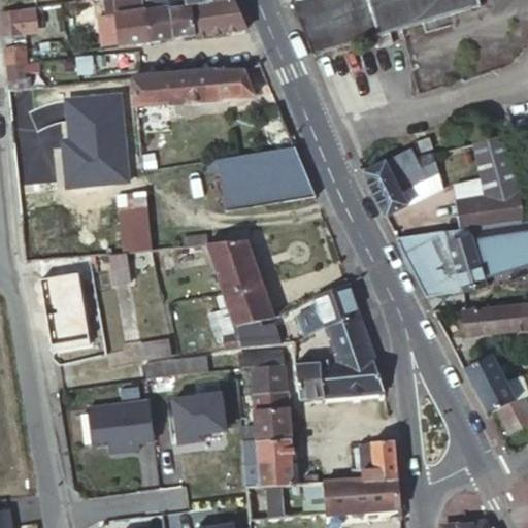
[(39,6),(43,5),(42,0),(17,0),(19,9),(29,7),(33,7),(36,6),(39,6)]
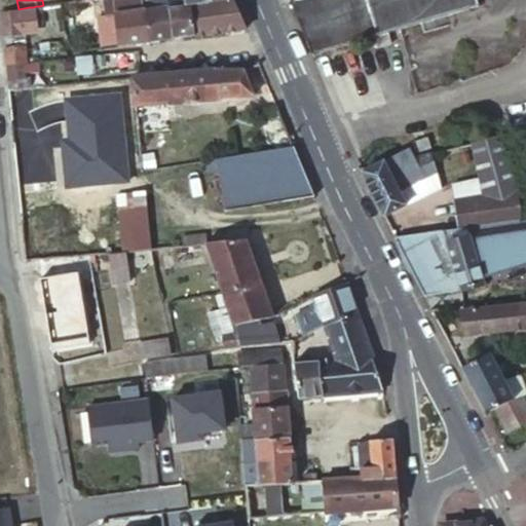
[(103,0),(105,15),(113,14),(113,13),(142,9),(140,0),(103,0)]
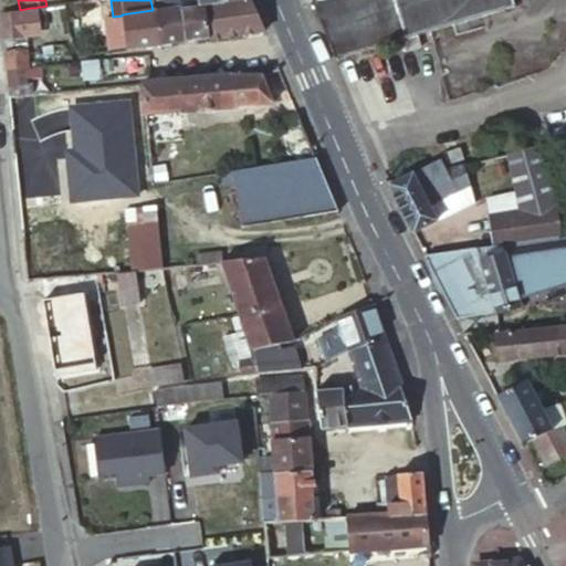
[(150,0),(153,10),(155,10),(160,9),(180,7),(200,4),(199,0),(150,0)]
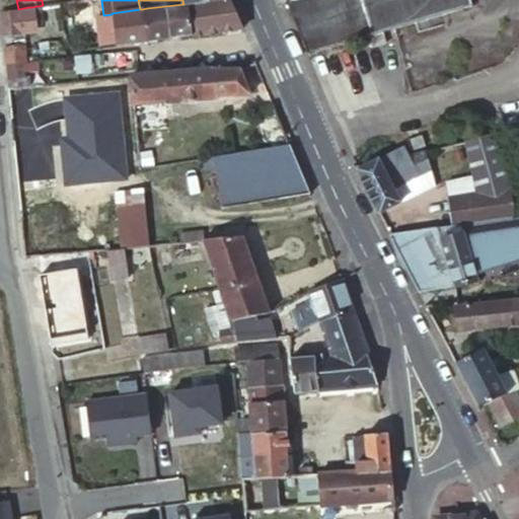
[(240,28),(228,0),(212,0),(187,3),(191,34),(240,28)]
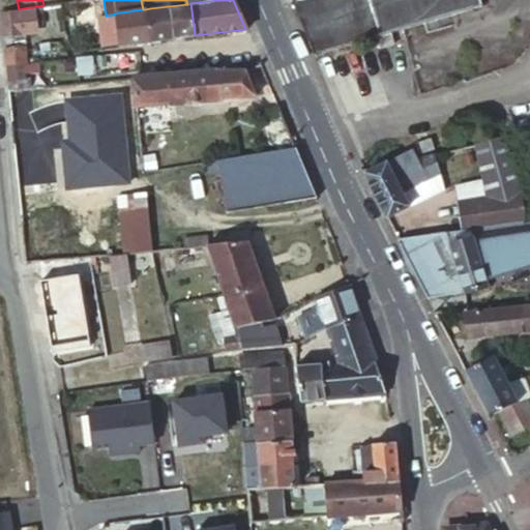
[(292,0),(316,53),(481,4),(480,0),(292,0)]
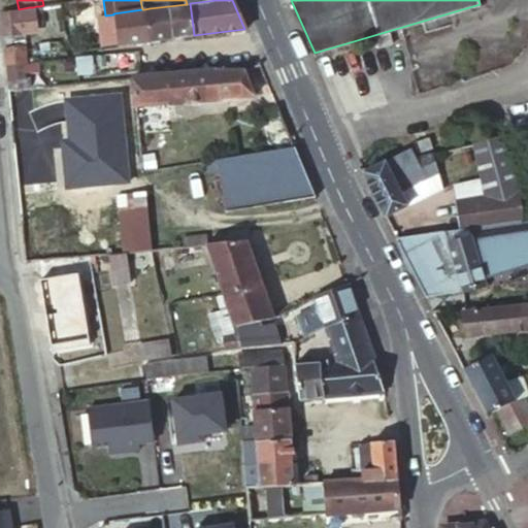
[(168,6),(172,38),(185,36),(194,35),(190,3),(187,4),(168,6)]
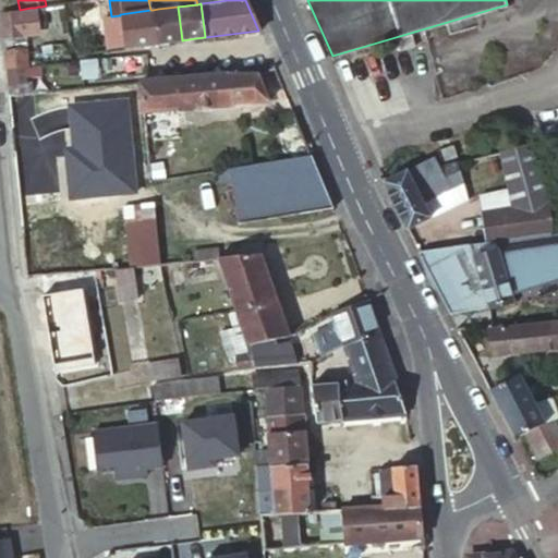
[(35,8),(31,8),(35,34),(43,33),(38,7),(35,8)]
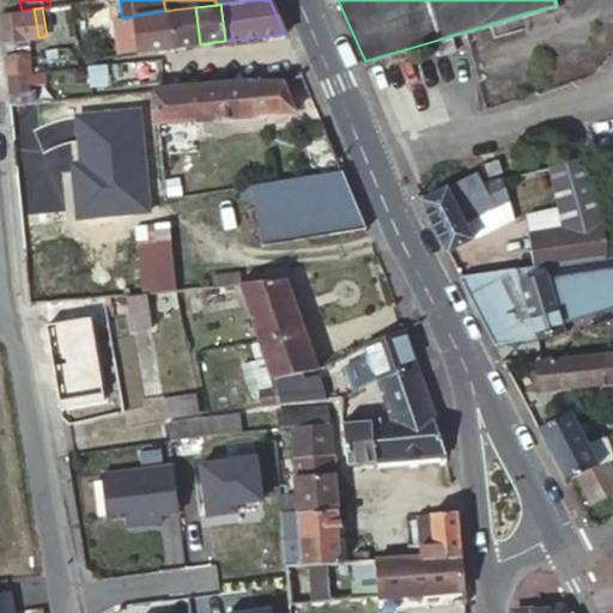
[(174,10),(168,11),(173,48),(200,44),(195,7),(174,10)]
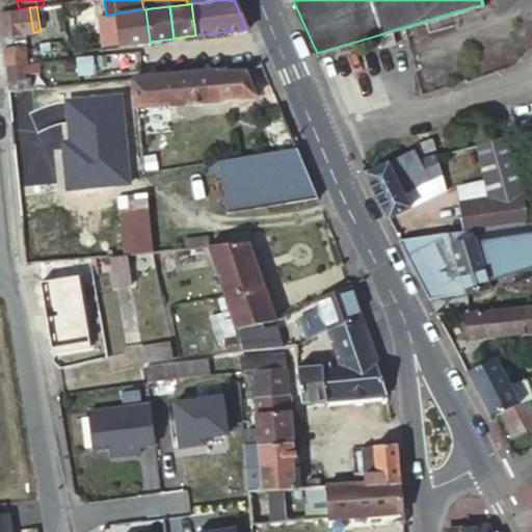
[(19,9),(0,11),(2,30),(3,43),(4,48),(17,46),(24,46),(27,46),(25,33),(33,32),(29,7),(19,9)]
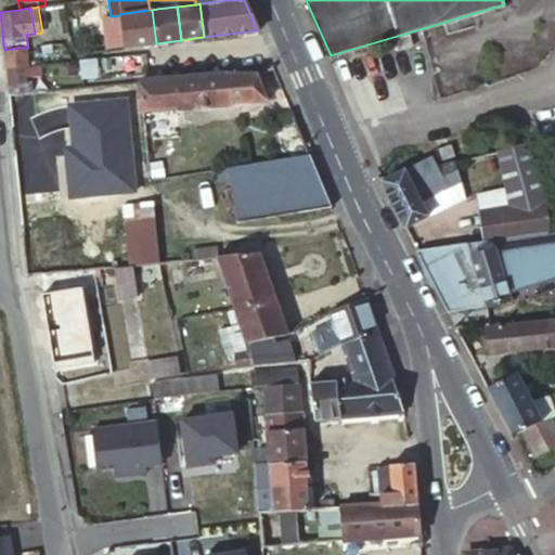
[(123,44),(124,48),(141,46),(145,44),(156,43),(152,10),(150,10),(119,14),(119,15),(120,27),(123,44)]
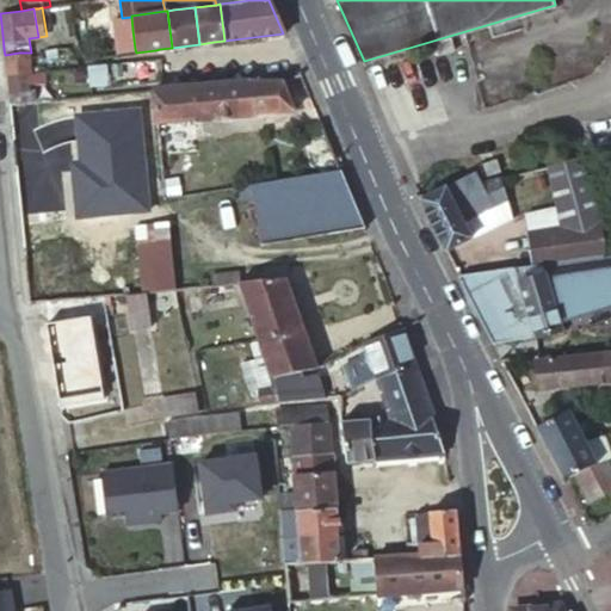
[(122,18),(109,19),(112,51),(135,49),(133,30),(131,17),(122,18)]
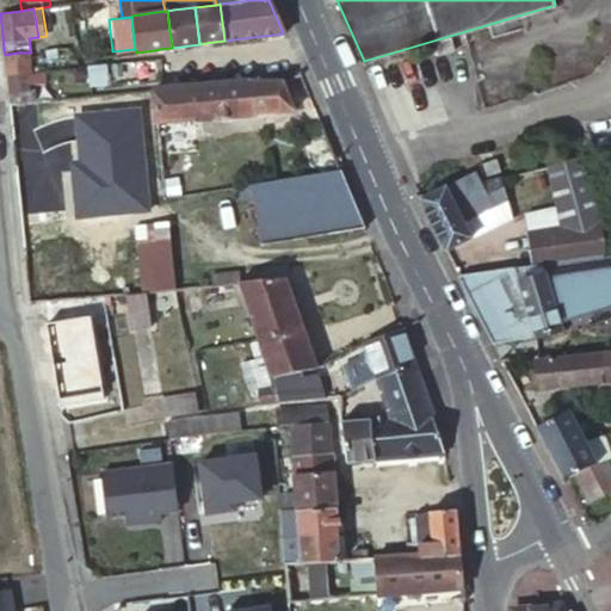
[(457,48),(455,36),(436,43),(439,54),(457,48)]
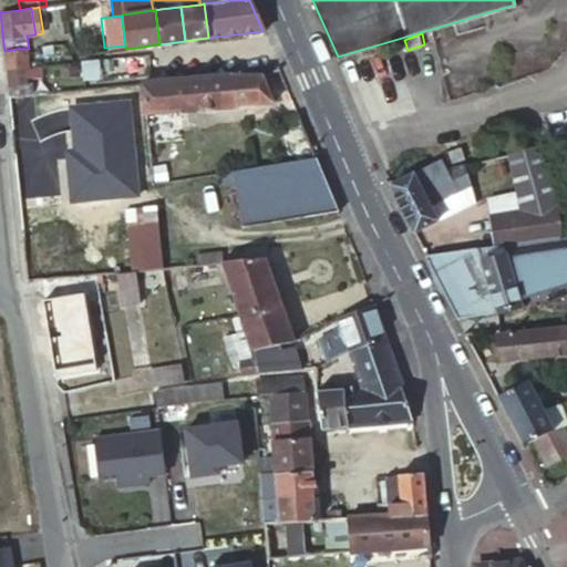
[(6,68),(6,70),(24,68),(28,68),(26,52),(4,55),(6,68)]
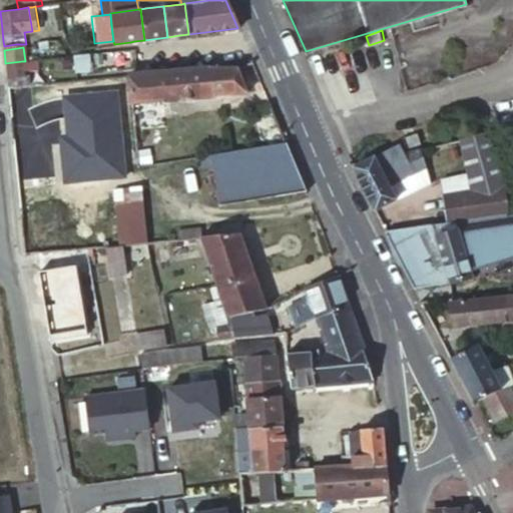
[(73,58),(74,72),(86,71),(85,56),(73,58)]
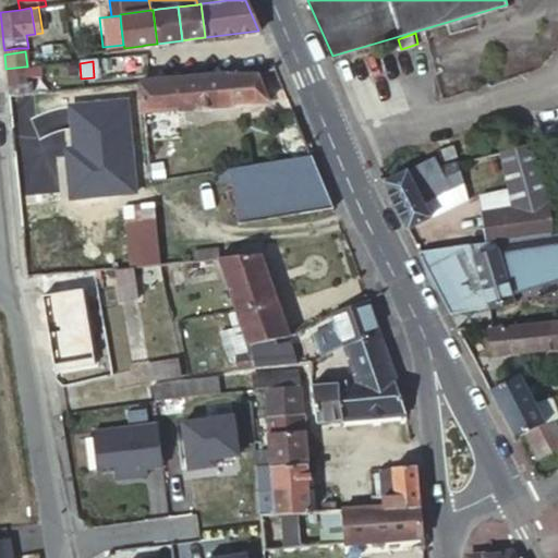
[(5,69),(9,94),(32,92),(31,82),(25,83),(24,67),(5,69)]
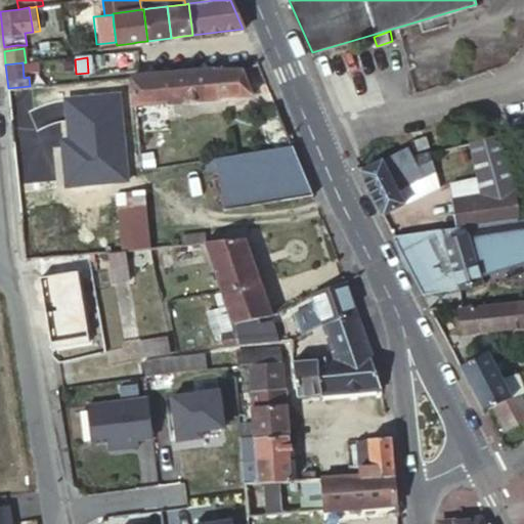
[(131,76),(131,77),(135,105),(166,102),(166,104),(219,98),(219,97),(253,94),(242,70),(213,69),(212,69),(197,70),(131,76)]
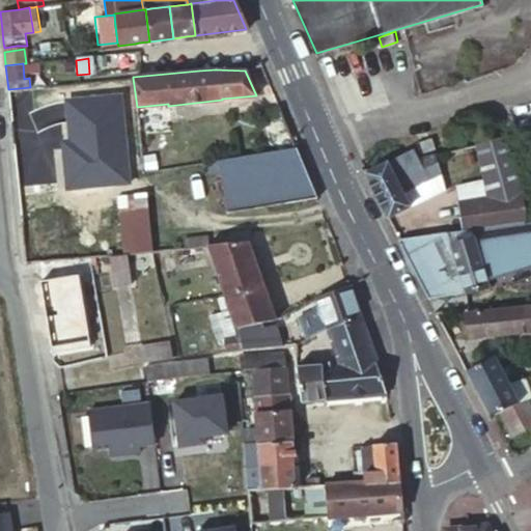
[(500,136),(472,144),(493,201),(523,196),(500,136)]
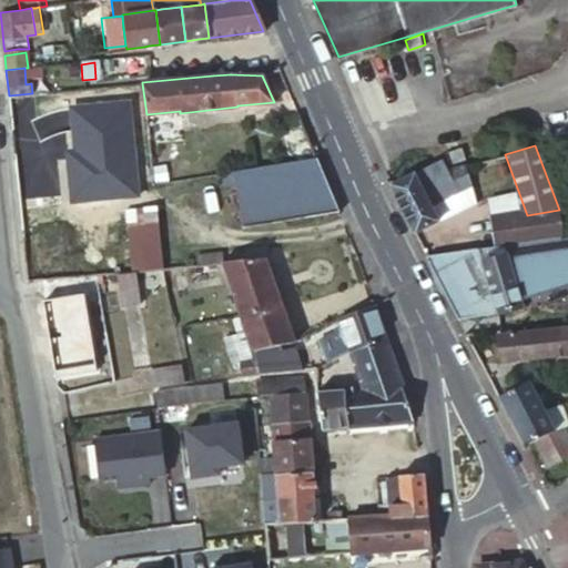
[(467,160),(464,149),(447,155),(452,165),(467,160)]
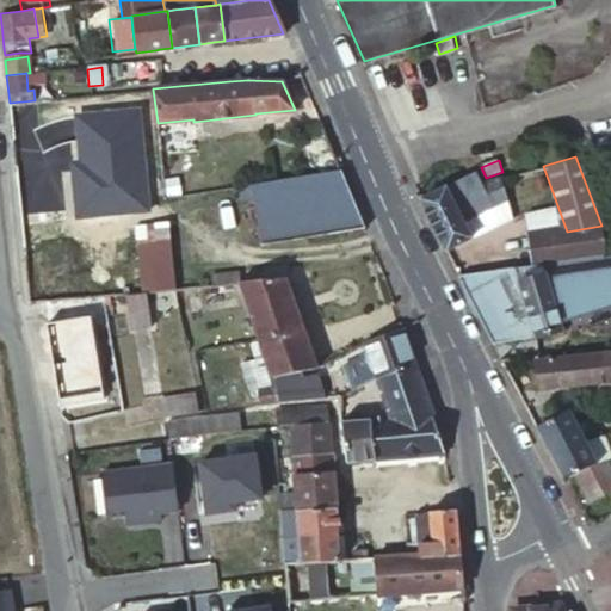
[(340,170),(251,183),(253,197),(260,245),(364,228),(344,177),(340,170)]
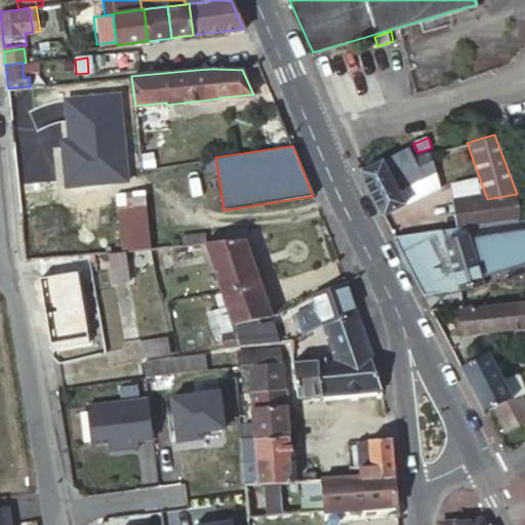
[(409,148),(364,170),(386,214),(408,203),(399,184),(437,165),(432,153),(414,158),(409,148)]
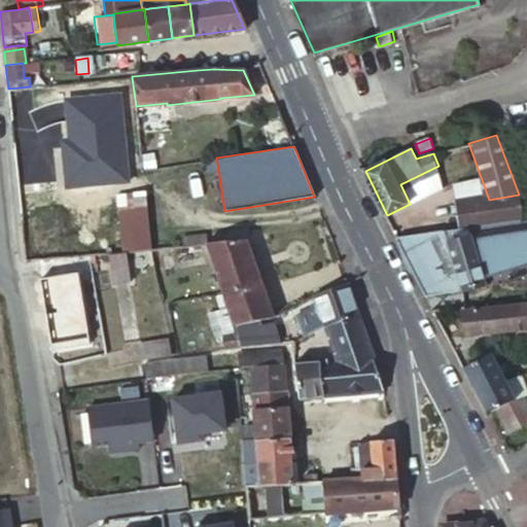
[(216,157),(206,160),(207,172),(218,170),(216,157)]
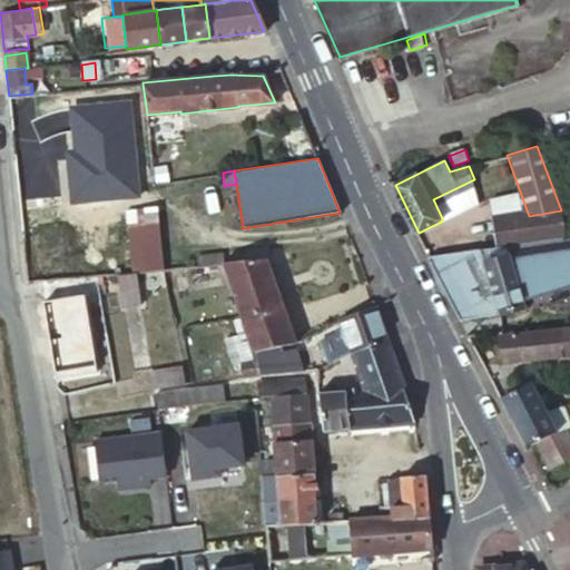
[(126,209),(133,272),(135,272),(150,271),(163,269),(157,207),(126,209)]
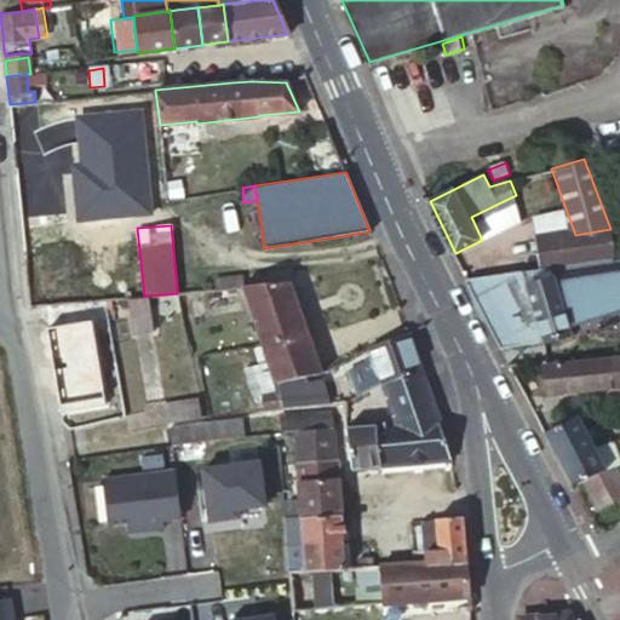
[(590,262),(614,258),(610,229),(575,235),(530,242),(535,270),(550,268),(590,262)]
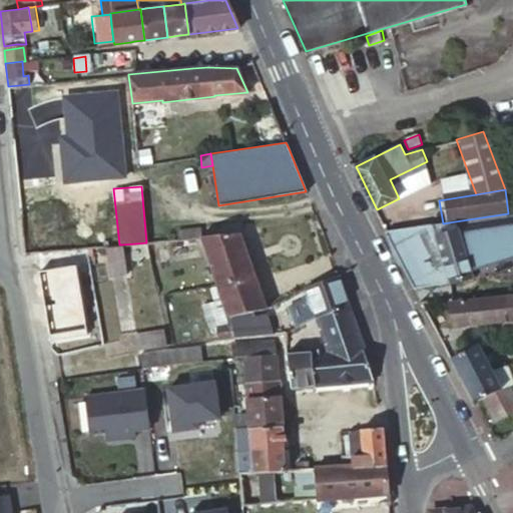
[(512,212),(508,213),(488,216),(490,234),(510,230),(512,230),(512,212)]
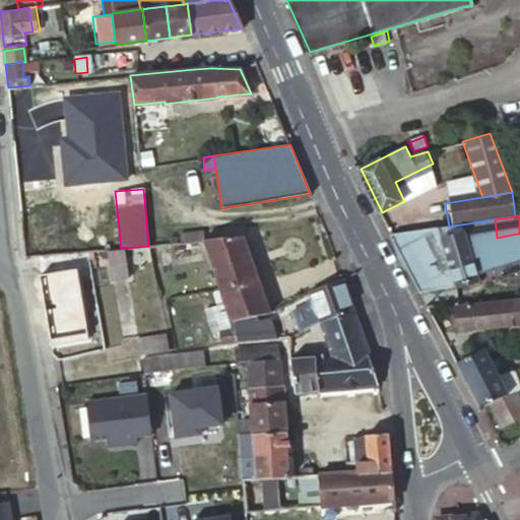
[(461,224),(474,265),(513,254),(517,234),(497,238),(495,219),(461,224)]
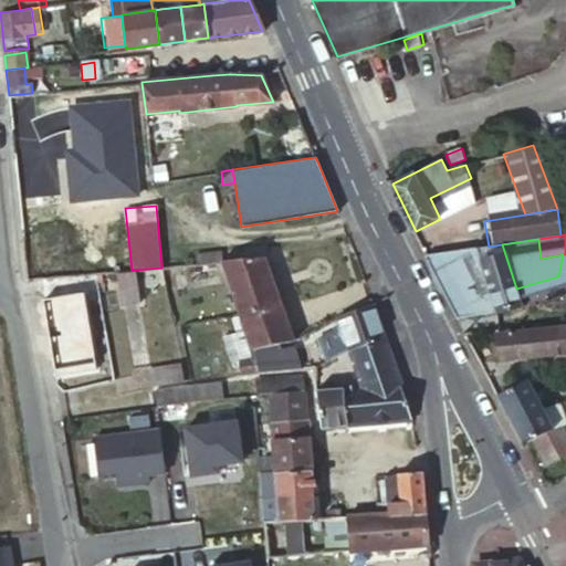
[(502,244),(489,247),(428,255),(458,317),(496,310),(521,302),(517,294),(516,289),(502,244)]
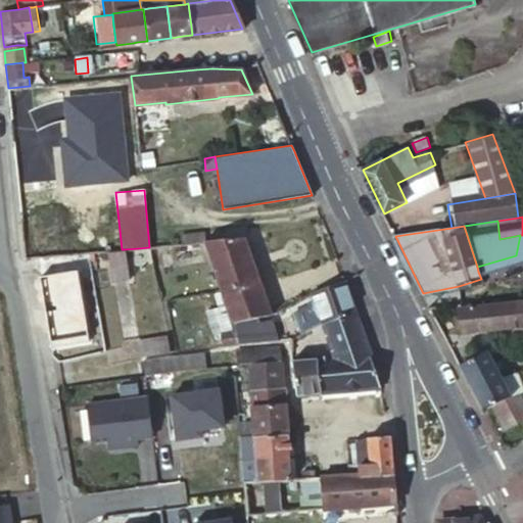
[(199,233),(181,235),(181,244),(199,243),(199,233)]
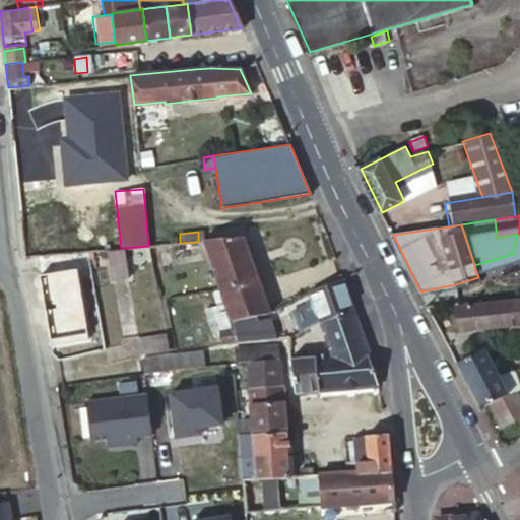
[(81,252),(86,252),(105,250),(104,234),(70,237),(71,253),(81,252)]
